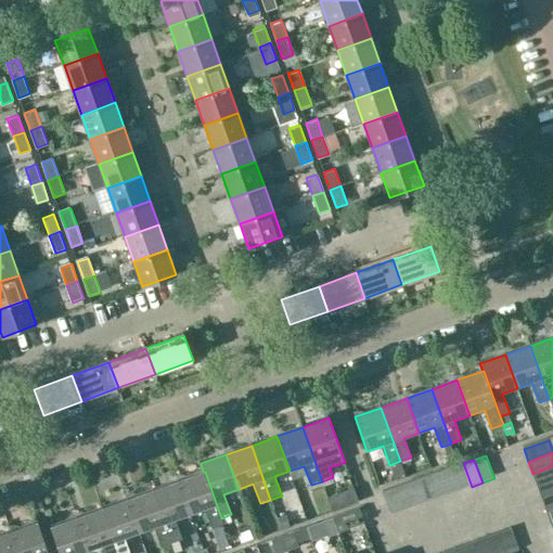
[(400,461),(389,465),(396,481),(406,477),(400,461)]
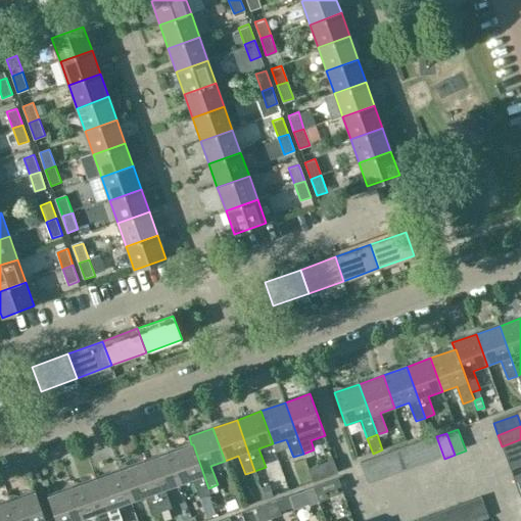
[(436,436),(426,440),(433,463),(444,459),(436,436)]
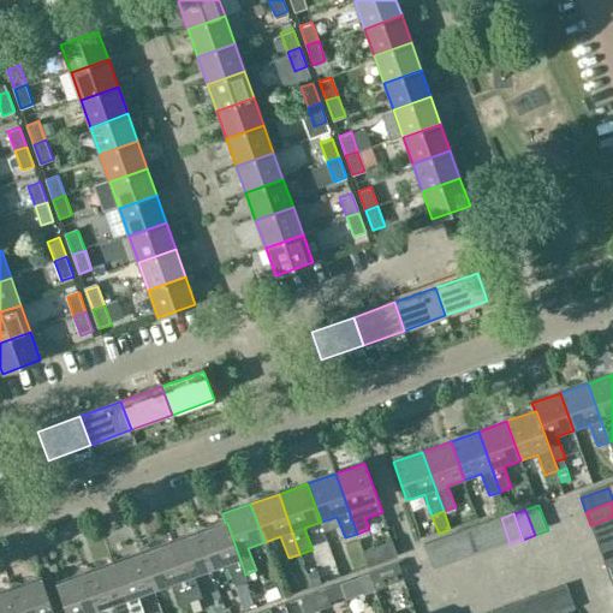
[(612,517),(590,525),(595,540),(612,534),(612,517)]
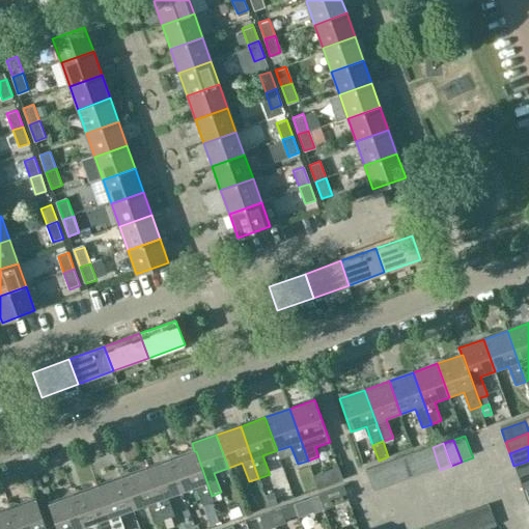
[(429,473),(440,470),(433,447),(421,451),(429,473)]
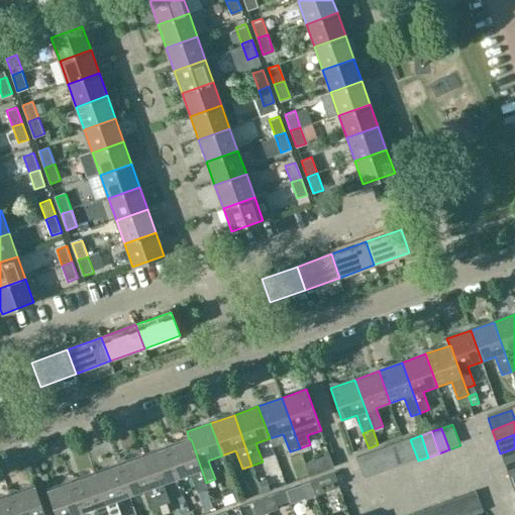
[(209,490),(206,483),(191,439),(189,439),(167,447),(178,481),(191,476),(198,494),(209,490)]
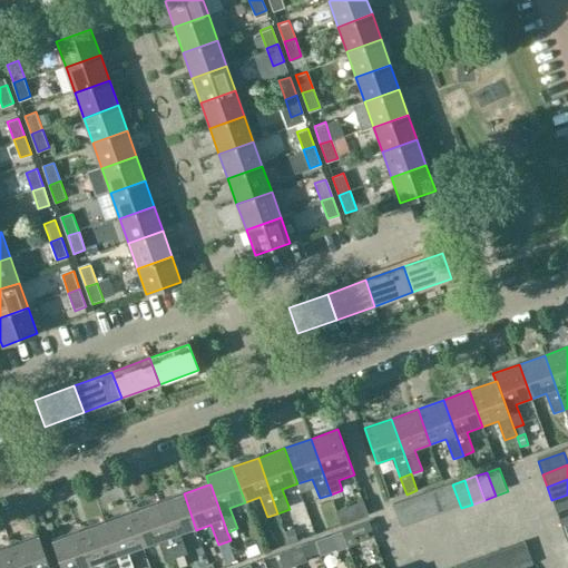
[(452,485),(441,489),(449,512),(461,508),(452,485)]
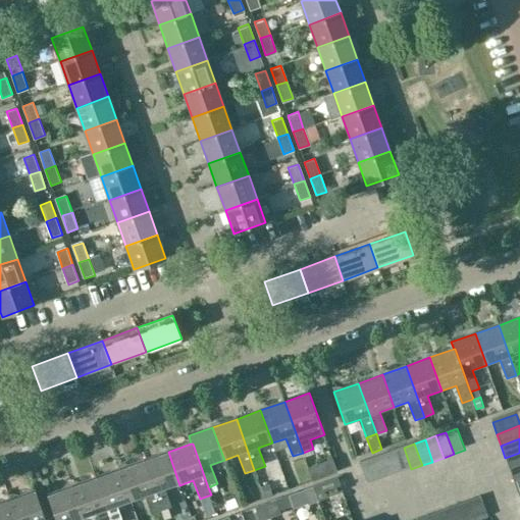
[(404,448),(393,452),(401,473),(411,469),(404,448)]
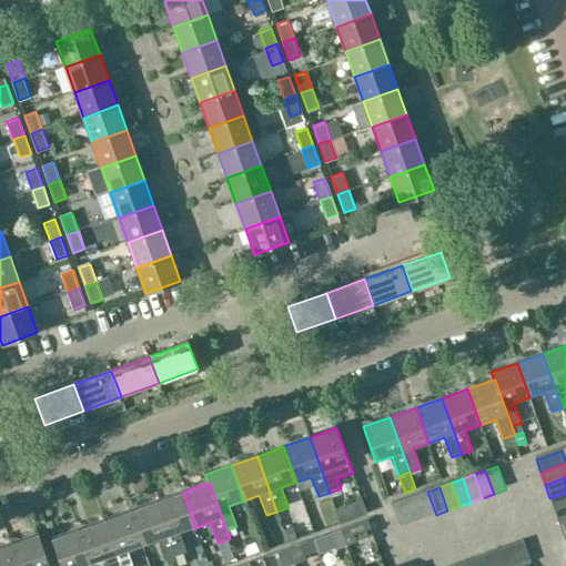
[(157,502),(177,557),(188,554),(181,533),(195,528),(183,492),(157,502)]
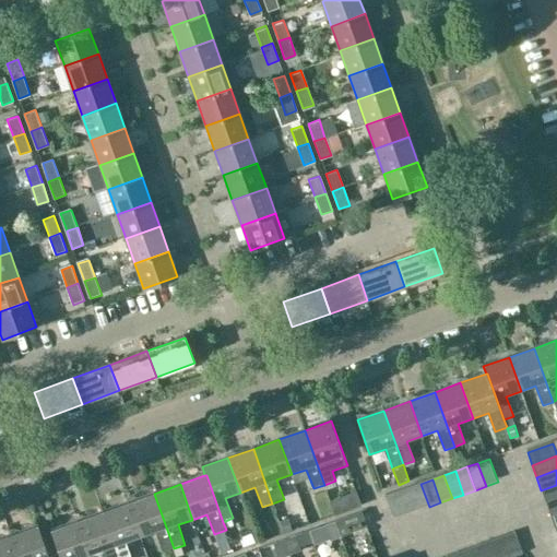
[(421,484),(410,487),(418,511),(429,507),(421,484)]
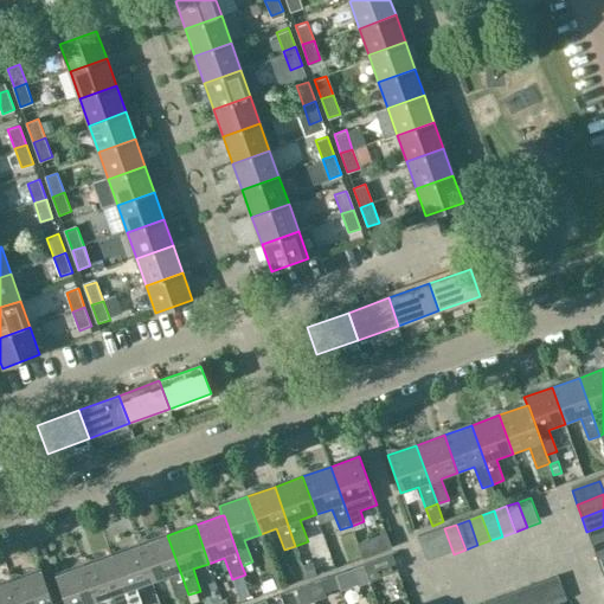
[(603,526),(586,532),(592,546),(603,541),(603,526)]
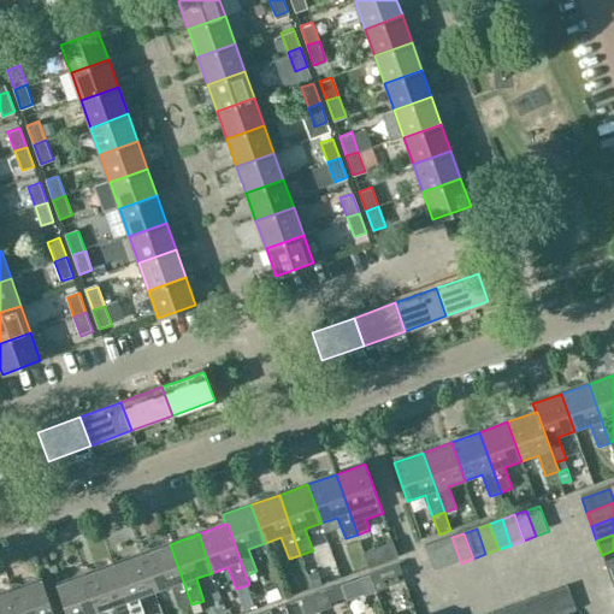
[(448,567),(461,564),(452,537),(438,542),(448,567)]
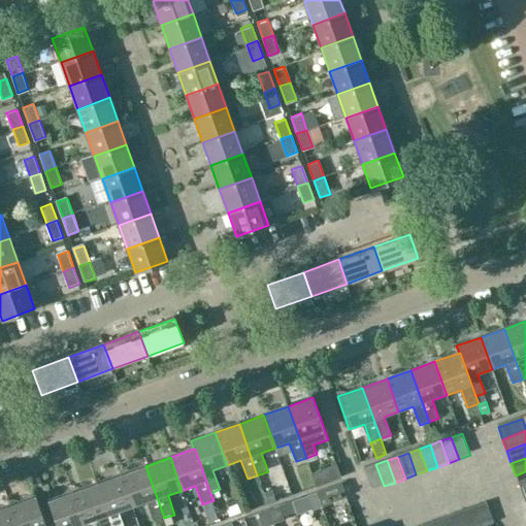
[(373,490),(384,486),(375,464),(365,468),(373,490)]
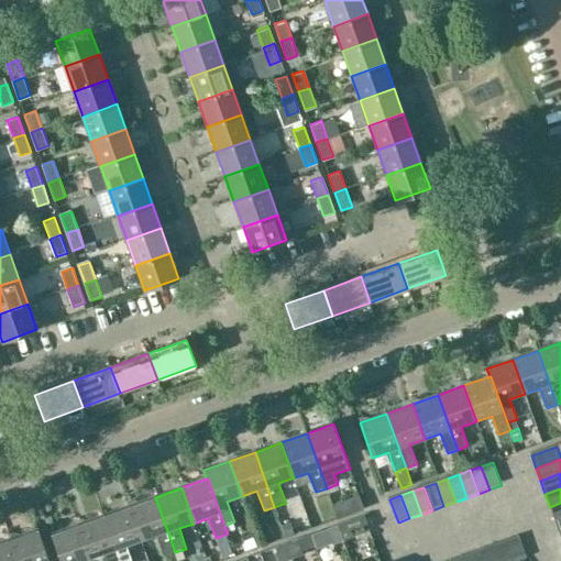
[(164,557),(175,552),(155,497),(130,506),(142,542),(157,537),(164,557)]
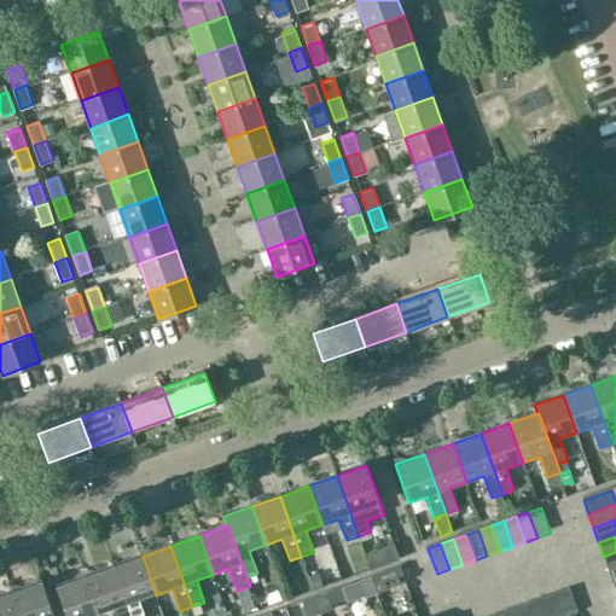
[(395,546),(366,557),(371,571),(400,561),(395,546)]
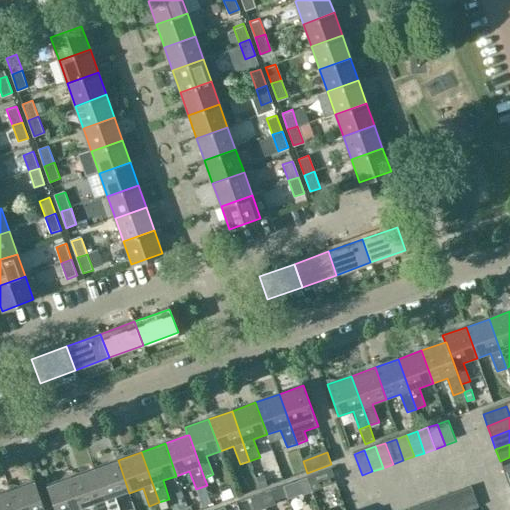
[(509,457),(500,461),(504,472),(509,470),(509,457)]
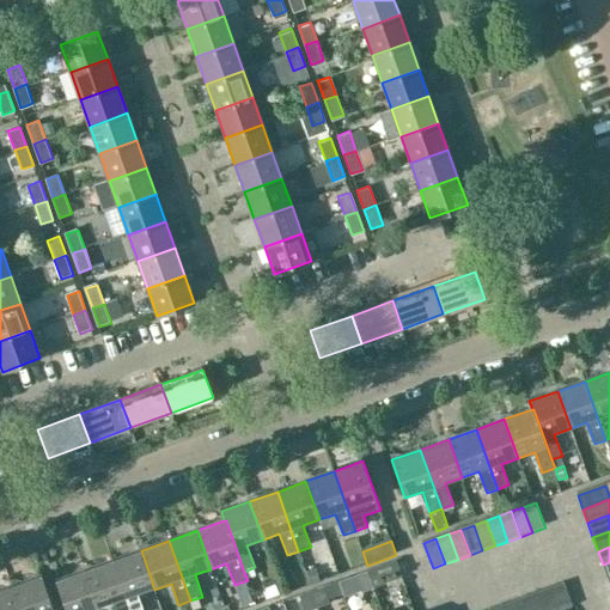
[(113,560),(129,609),(142,609),(139,595),(154,590),(141,550),(113,560)]
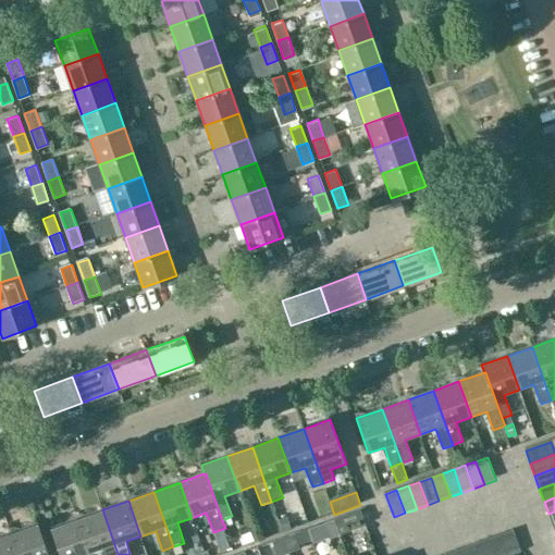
[(118,554),(102,509),(77,519),(90,554),(105,550),(107,554),(118,554)]
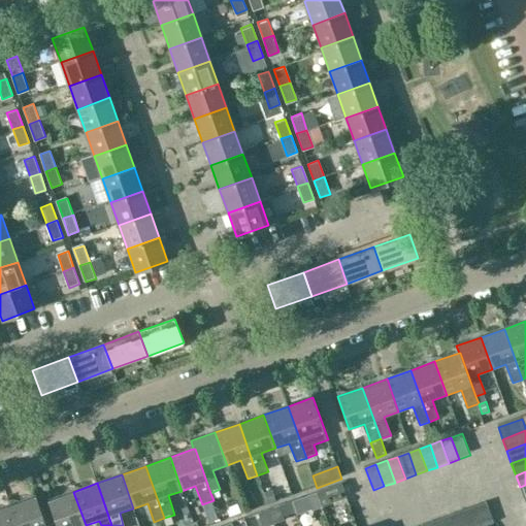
[(342,485),(318,493),(323,508),(333,504),(333,503),(348,498),(342,485)]
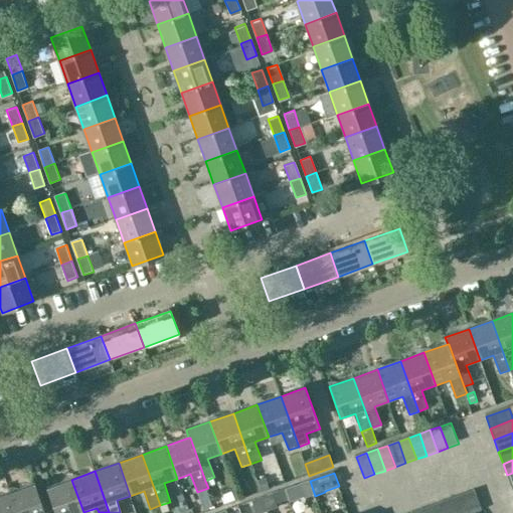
[(266,478),(259,480),(263,492),(270,490),(266,478)]
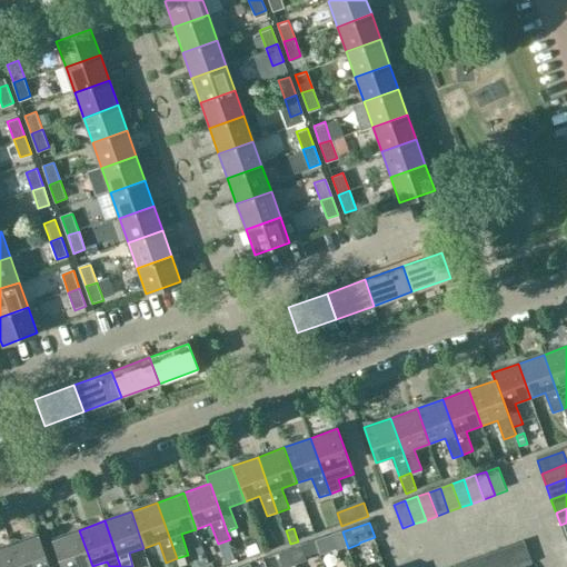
[(92,566),(79,530),(53,539),(62,566),(92,566)]
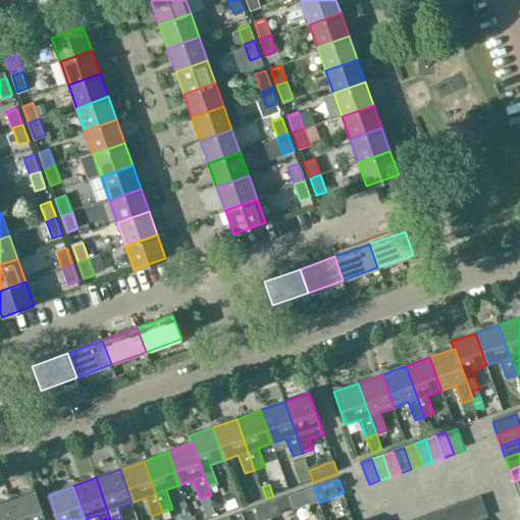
[(309,506),(319,503),(314,487),(304,491),(309,506)]
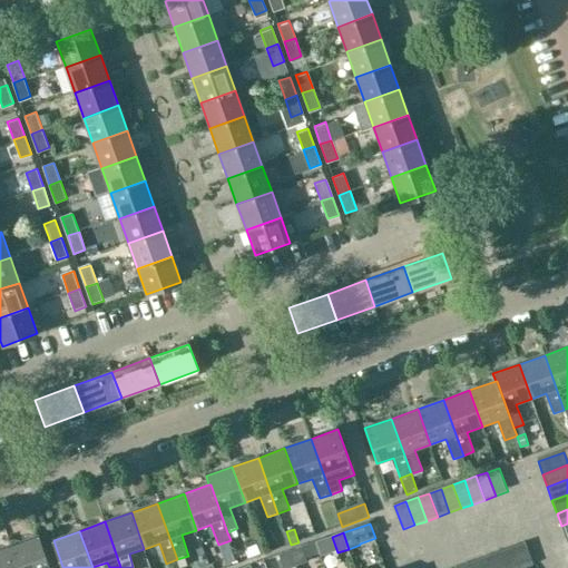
[(11,546),(19,567),(50,567),(39,536),(11,546)]
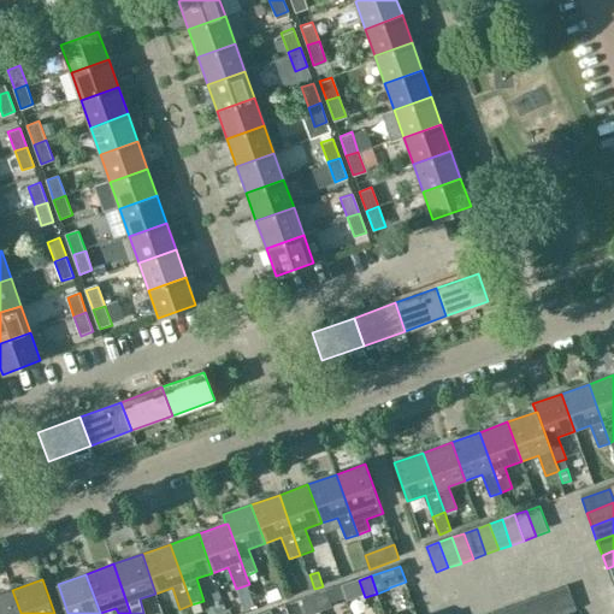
[(277,586),(266,590),(271,601),(281,597),(277,586)]
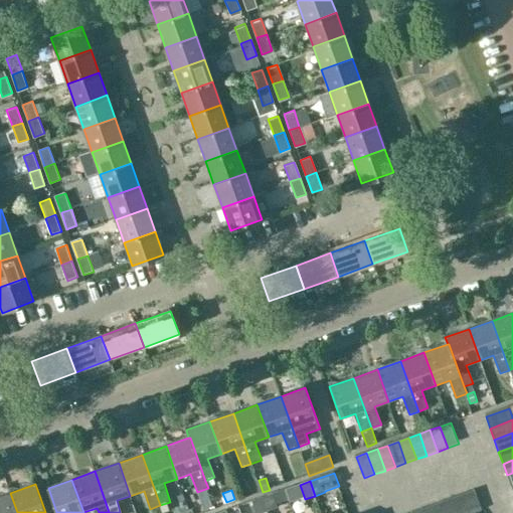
[(476,490),(465,494),(472,512),(481,512),(483,511),(476,490)]
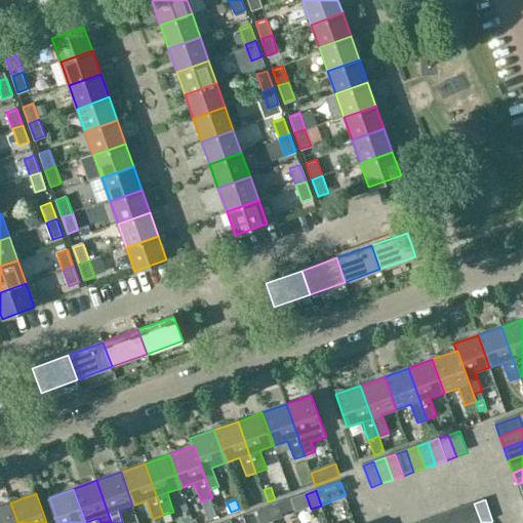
[(17,522),(10,503),(0,506),(0,522),(17,522)]
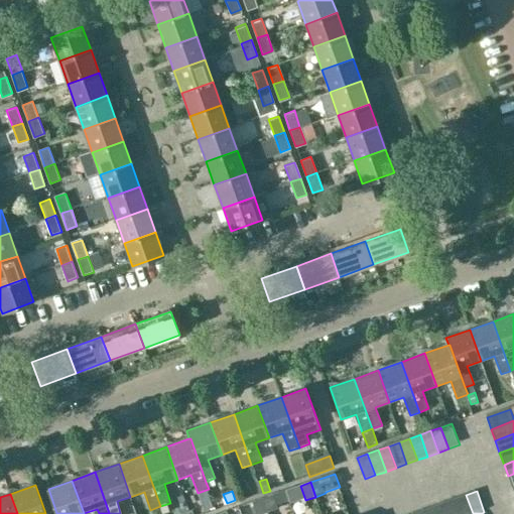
[(466,495),(456,498),(461,513),(473,513),(466,495)]
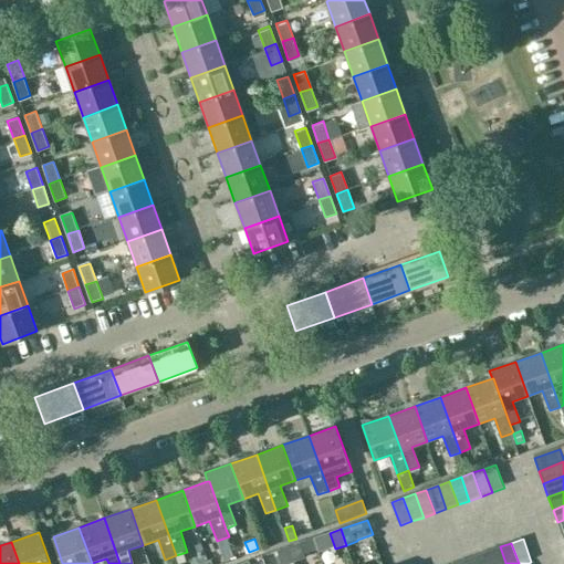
[(301,544),(290,549),(295,563),(299,563),(306,561),(301,544)]
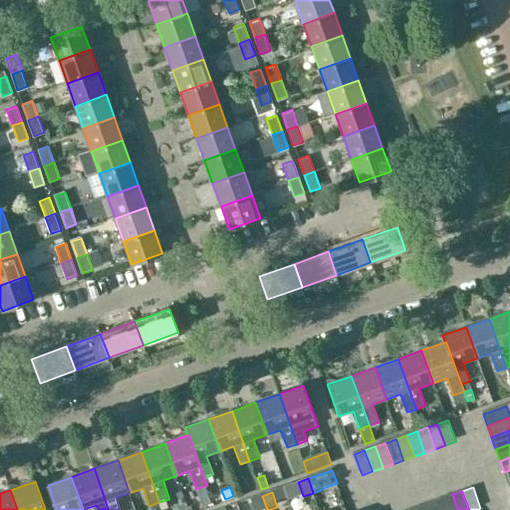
[(457,509),(452,494),(441,498),(445,509),(457,509)]
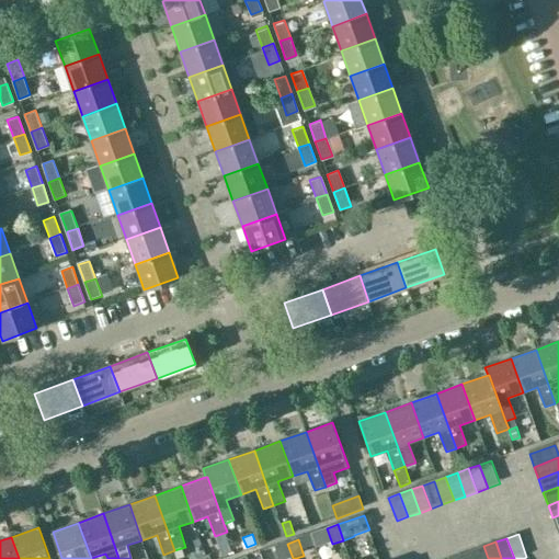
[(232,554),(229,544),(220,547),(224,557),(232,554)]
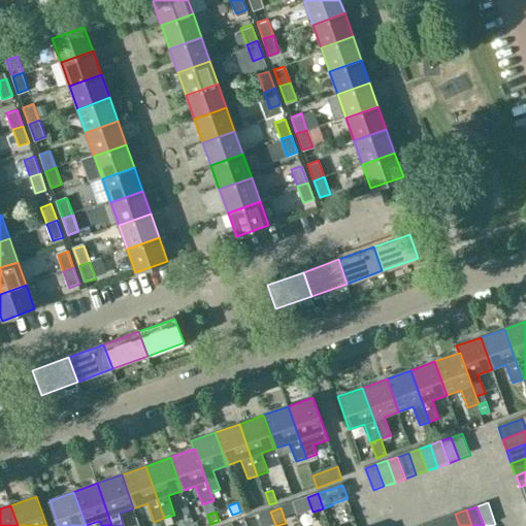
[(275,525),(270,512),(260,516),(262,525),(275,525)]
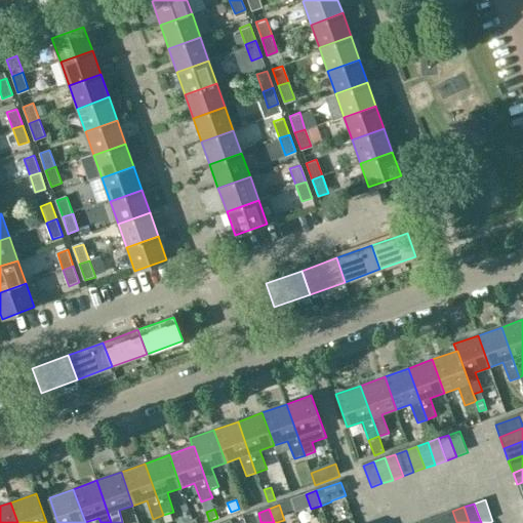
[(456,522),(452,511),(442,515),(444,522),(456,522)]
